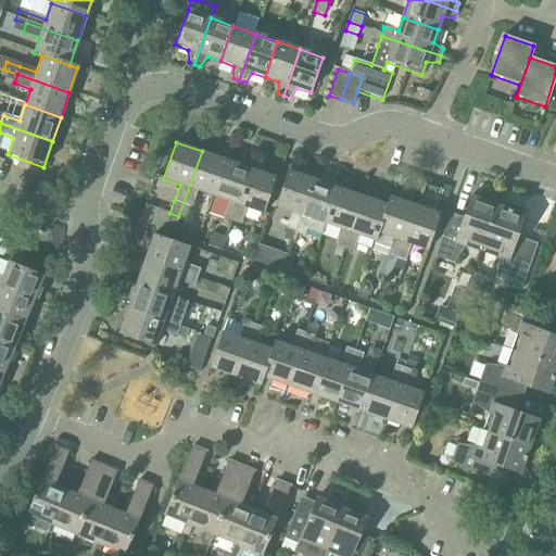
[(214,197),(227,160),(202,151),(178,216),(187,219),(198,191),(214,197)]
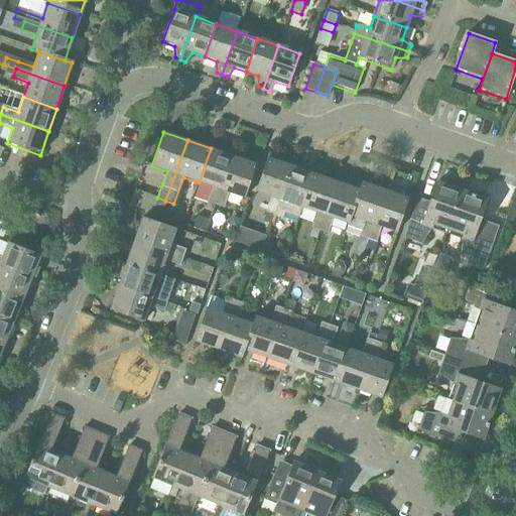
[(216,206),(233,157),(211,148),(199,182),(213,188),(208,203),(216,206)]
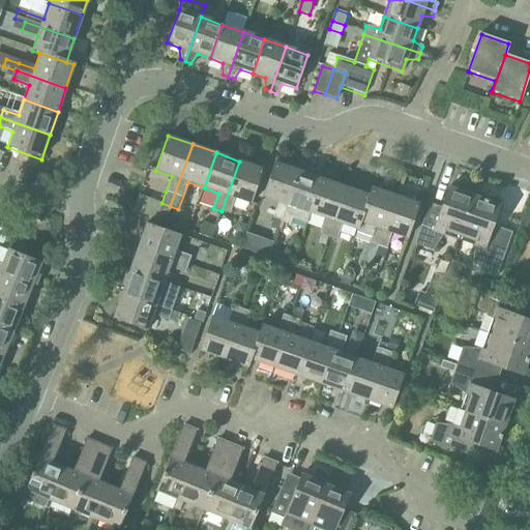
[(251,204),(263,170),(239,162),(222,211),(230,214),(235,199),(251,204)]
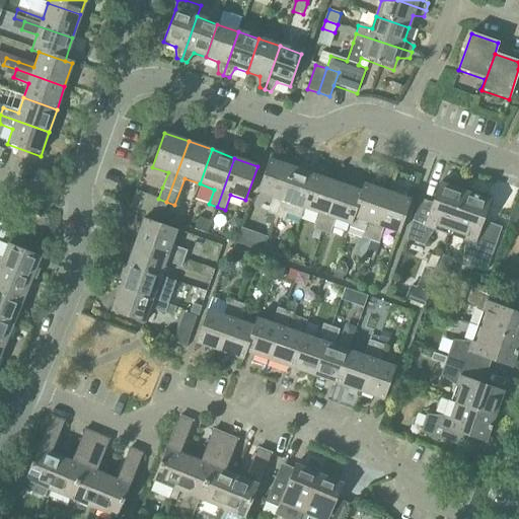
[(272,225),(292,167),(268,159),(256,193),(272,199),(264,222),(272,225)]
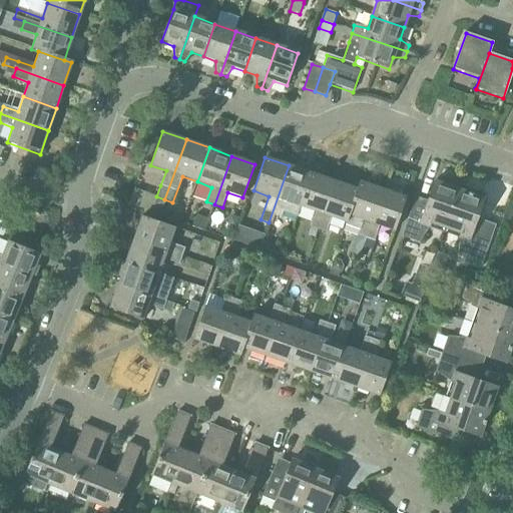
[(300,207),(312,173),(289,165),(269,222),(277,225),(285,201),(300,207)]
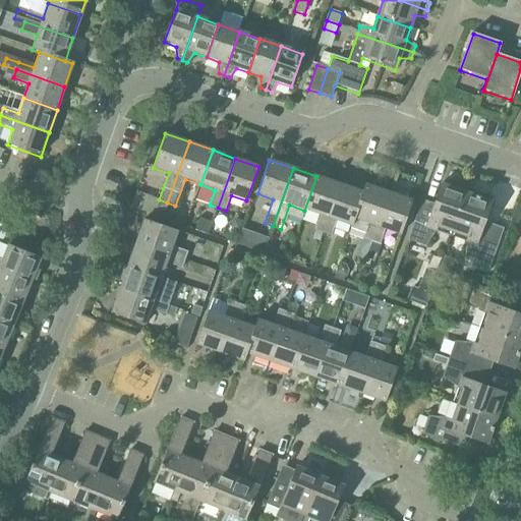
[(323,233),(339,184),(316,176),(304,211),(320,216),(311,239),(319,241),(322,233),(323,233)]
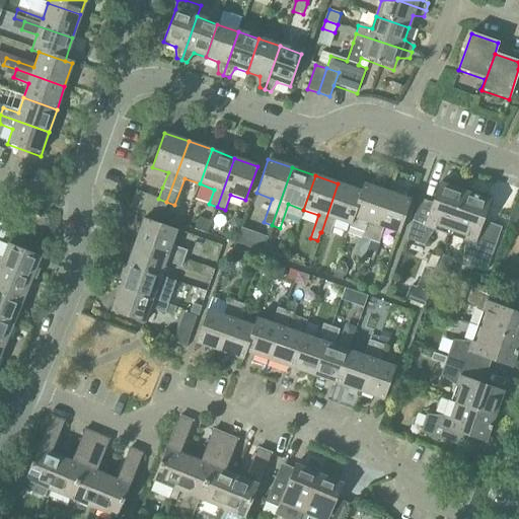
[(350,226),(352,218),(361,192),(338,183),(321,232),(329,235),(335,221),(350,226)]
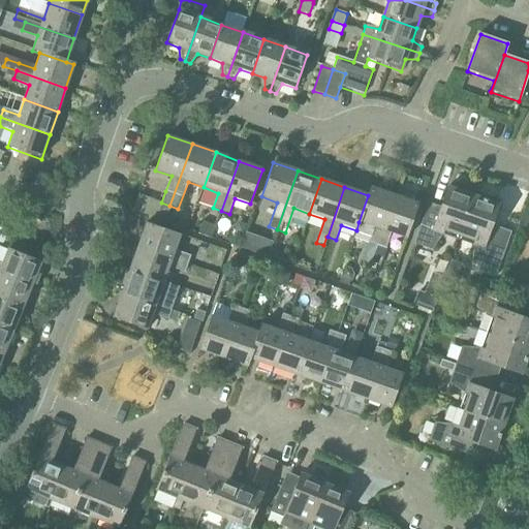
[(374,255),(377,246),(394,196),(371,188),(368,195),(359,222),(373,227),(365,252),(374,255)]
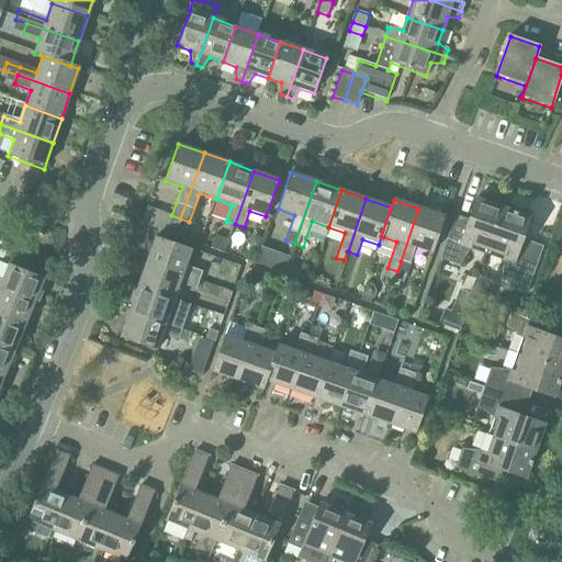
[(486,255),(503,209),(475,200),(469,222),(454,216),(440,259),(459,266),(470,249),(486,255)]
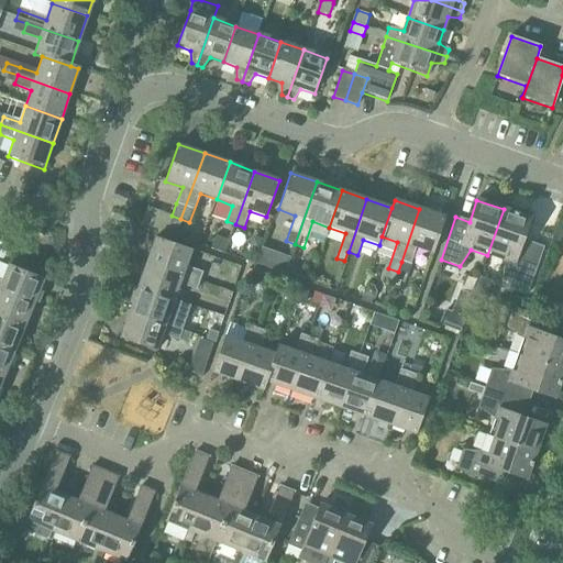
[(432,254),(445,218),(419,209),(401,262),(398,272),(407,274),(416,249),(432,254)]
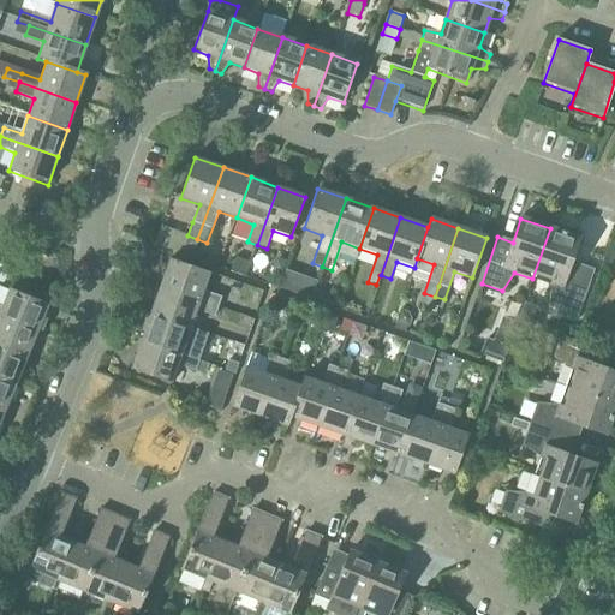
[(585,275),(568,269),(579,239),(550,228),(532,279),(550,285),(549,308),(578,318),(596,272),(587,268),(585,275)]
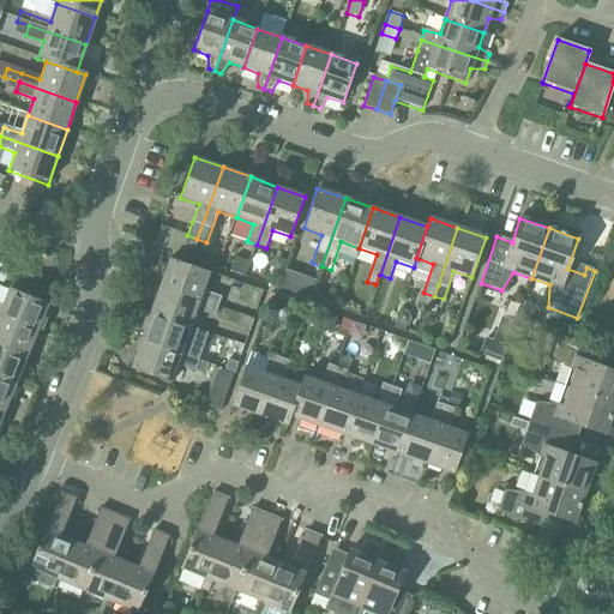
[(191,257),(197,239),(187,235),(181,253),(191,257)]
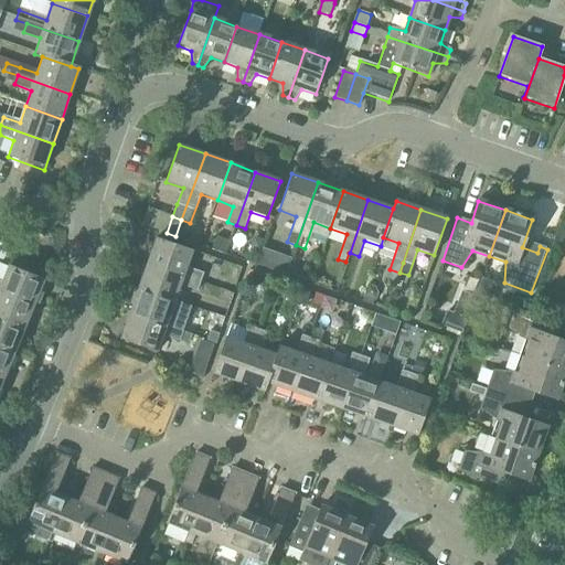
[(224,254),(230,241),(216,235),(211,248),(224,254)]
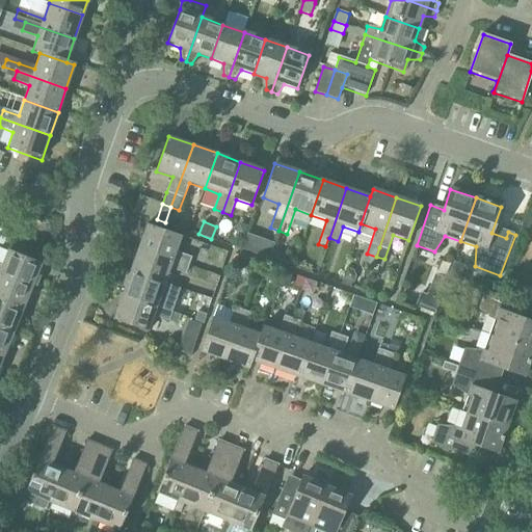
[(188,266),(190,258),(176,253),(181,237),(147,224),(138,249),(188,266)]
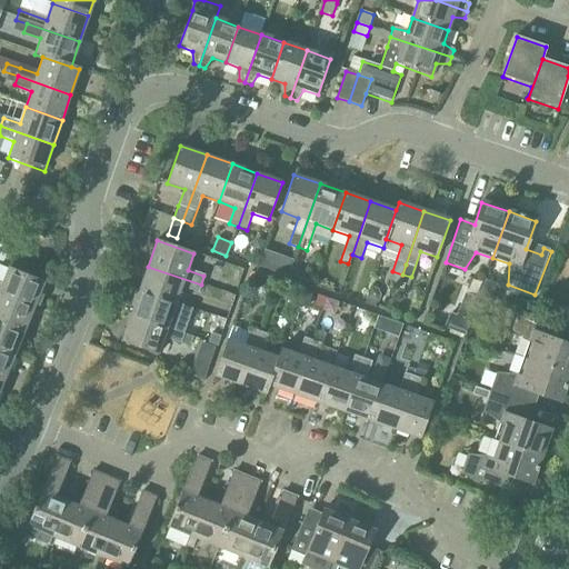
[(258,266),(262,267),(288,276),(293,259),(268,250),(265,249),(258,266)]
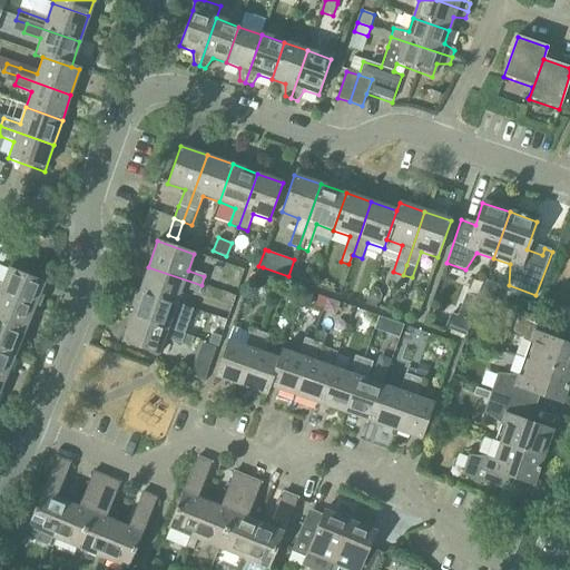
[(198,294),(202,285),(148,267),(140,292),(176,304),(180,288),(198,294)]
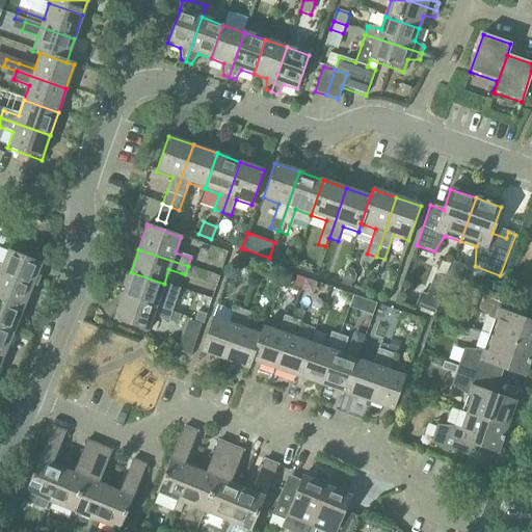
[(0,274),(32,288),(42,265),(9,251),(2,267),(0,266),(0,274)]
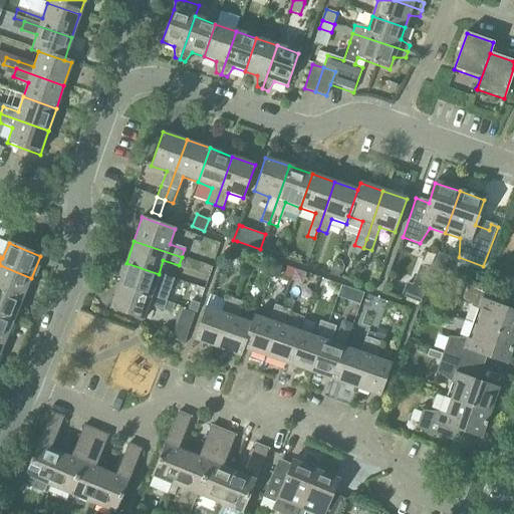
[(330,269),(340,272),(341,273),(343,267),(340,260),(334,258),(330,269)]
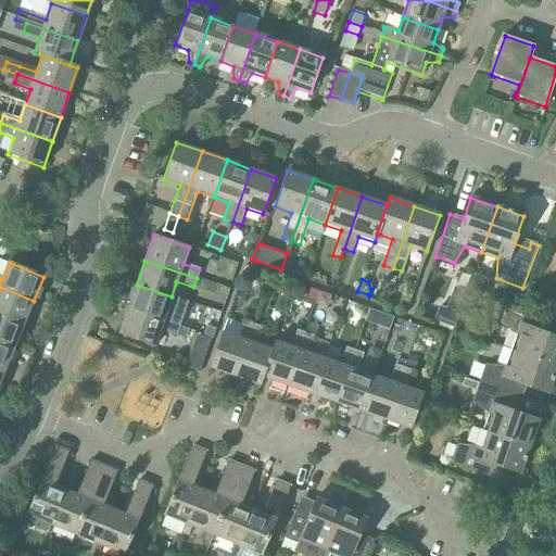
[(189,330),(192,320),(166,312),(172,297),(137,285),(128,308),(189,330)]
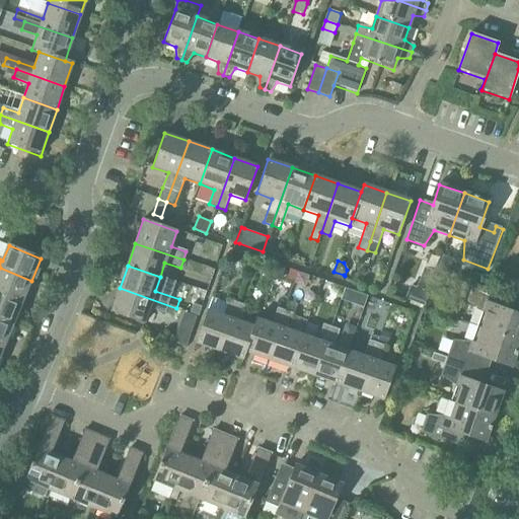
[(0,294),(22,303),(31,281),(0,268),(0,294)]
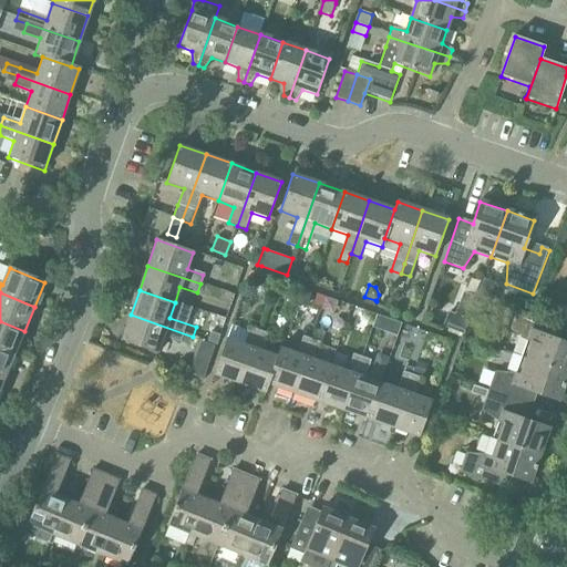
[(566,373),(566,342),(555,339),(559,326),(515,310),(508,329),(526,341),(521,358),(566,373)]
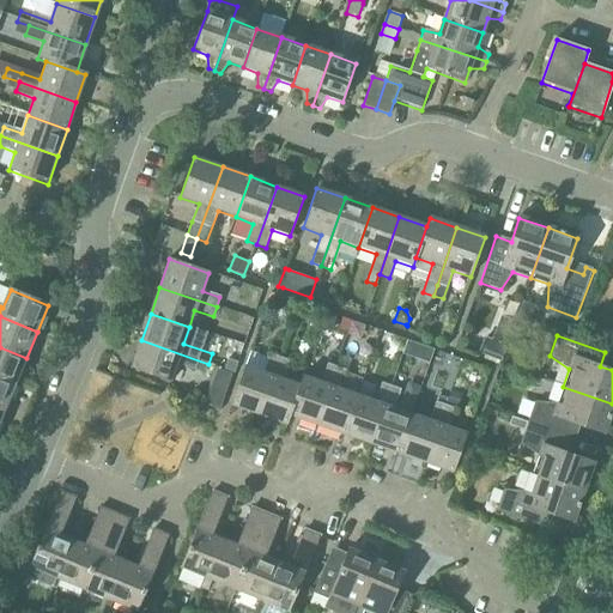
[(507,344),(492,339),(485,337),(479,352),(501,360),(507,344)]
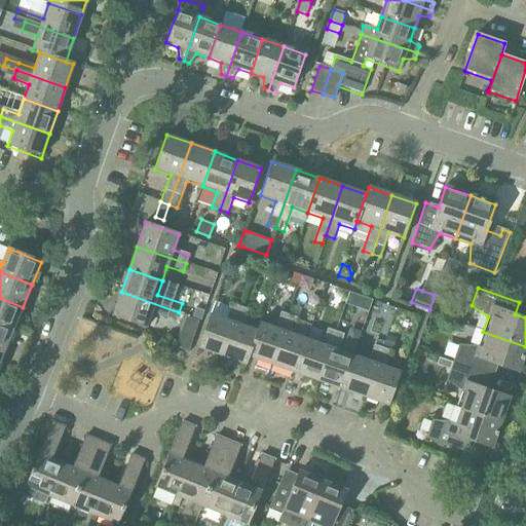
[(179,312),(121,292),(113,316),(146,328),(151,312),(176,321),(179,312)]
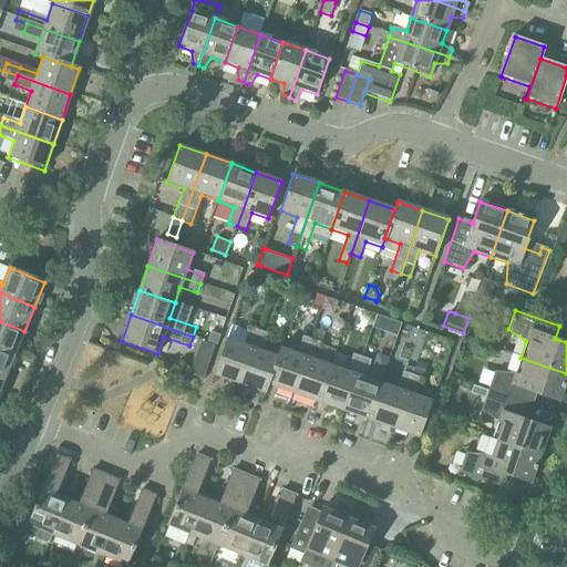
[(0,350),(13,357),(24,331),(0,321),(0,350)]
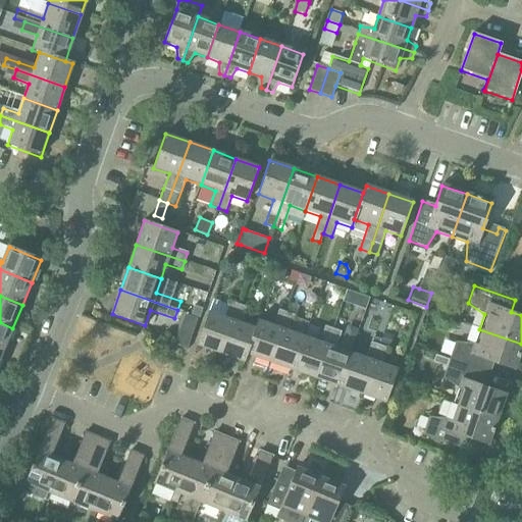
[(208,311),(196,345),(220,353),(237,305),(228,302),(227,305),(212,299),(208,311)]
